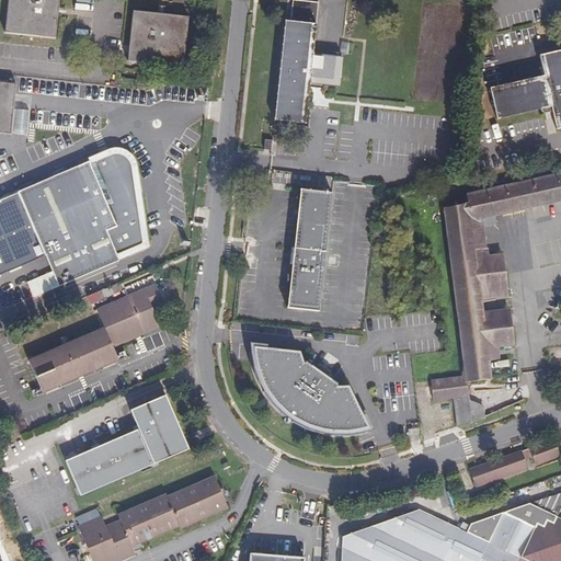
[(60,0),(8,0),(6,30),(56,35),(59,10),(66,10),(67,4),(60,3),(60,0)]
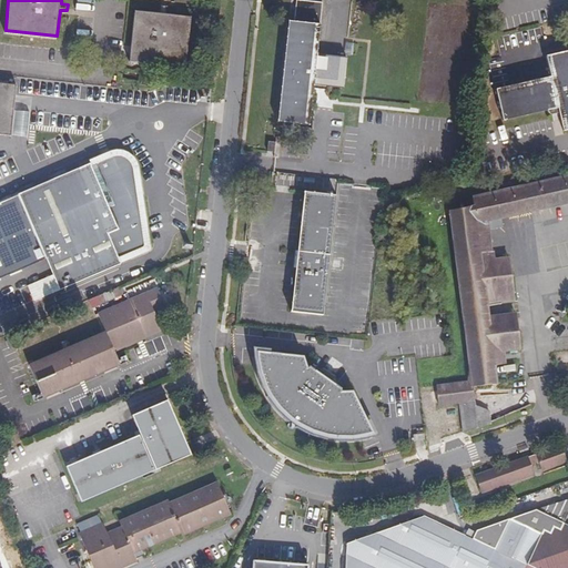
[(324,1),(315,0),(295,0),(294,18),(290,17),(279,118),(311,121),(315,82),(331,83),(345,85),(348,54),(318,51),(324,1)]
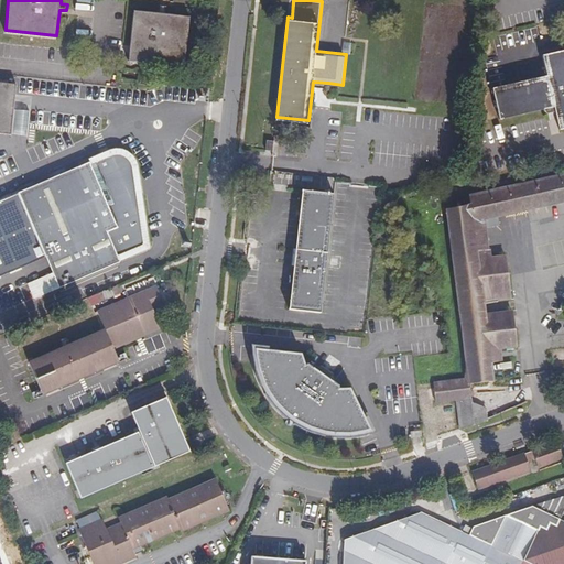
[(159,10),(133,7),(127,58),(183,65),(190,14),(164,11),(165,3),(160,3),(159,10)]
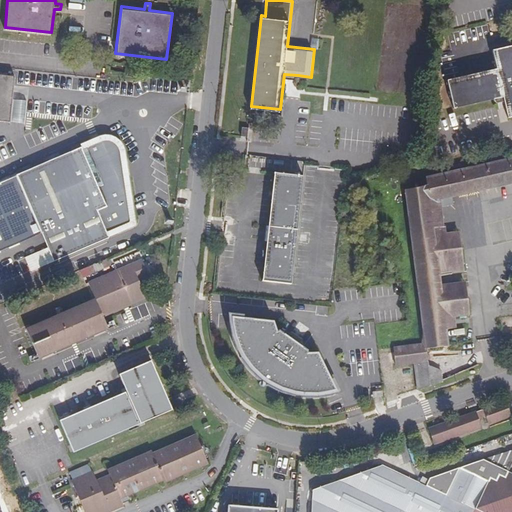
[(511,46),(494,50),(499,70),(450,80),(456,107),(504,96),(509,117),(511,115),(511,46)]
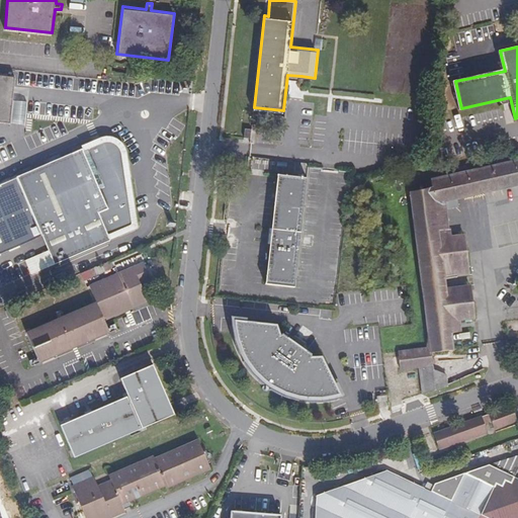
[(113,140),(108,138),(102,138),(79,147),(81,150),(61,158),(49,164),(0,185),(0,253),(41,235),(55,264),(110,241),(115,239),(137,230),(123,149),(119,144),(113,140)]
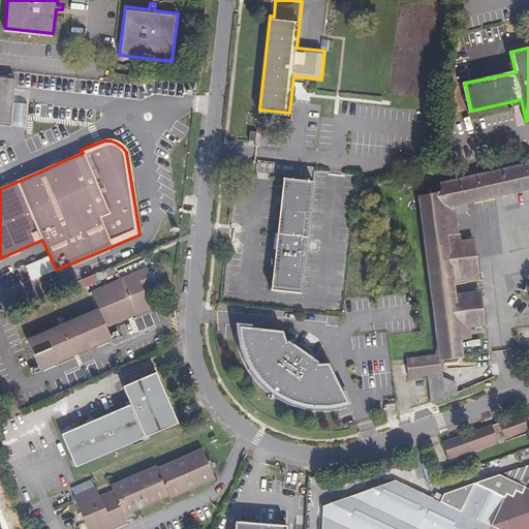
[(459,235),(456,214),(468,212),(467,205),(528,189),(528,161),(439,183),(440,190),(416,196),(437,354),(406,360),(408,377),(427,375),(441,374),(439,361),(463,358),(461,341),(471,339),(469,328),(459,330),(455,293),(455,283),(448,242),(461,241),(461,235),(459,235)]
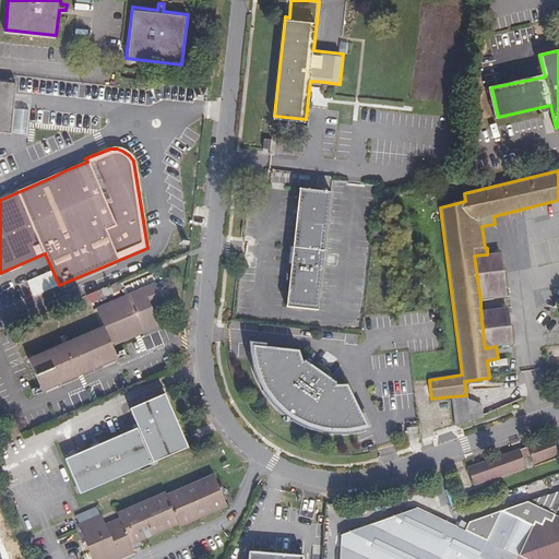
[(330,187),(299,183),(288,300),(319,302),(330,187)]
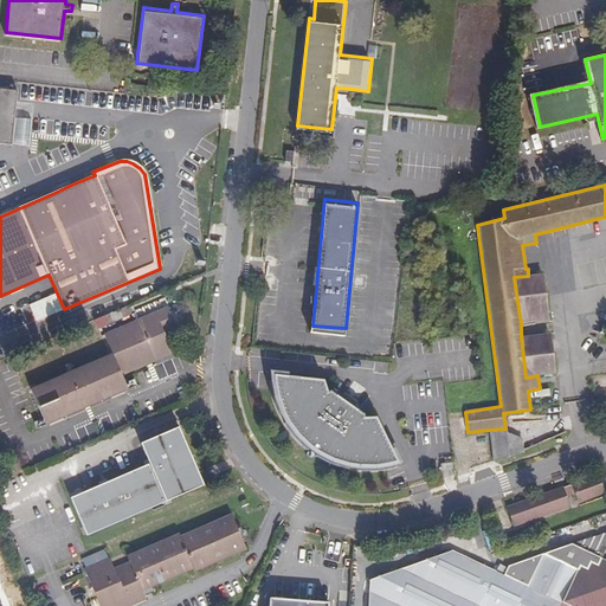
[(542,274),(528,276),(514,277),(521,324),(548,321),(542,274)]
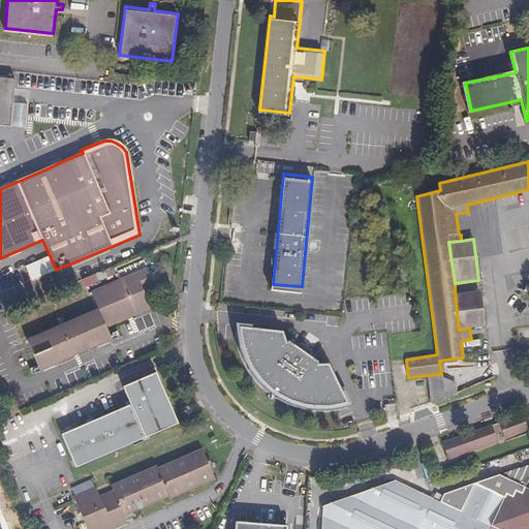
[(148,263),(94,287),(100,302),(102,305),(29,338),(40,363),(112,331),(107,321),(152,302),(145,285),(155,281),(148,263)]
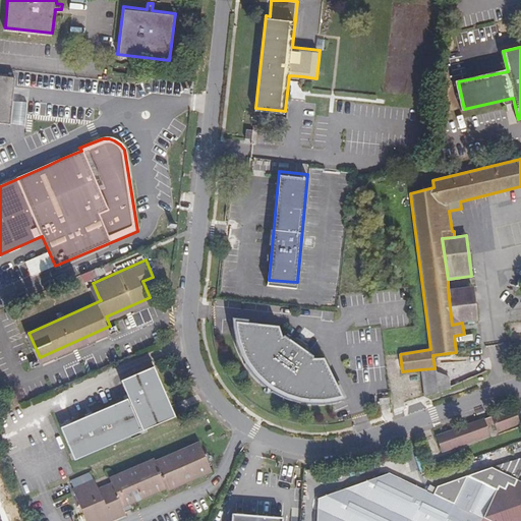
[(112,262),(94,270),(97,278),(115,270),(113,265),(112,262)]
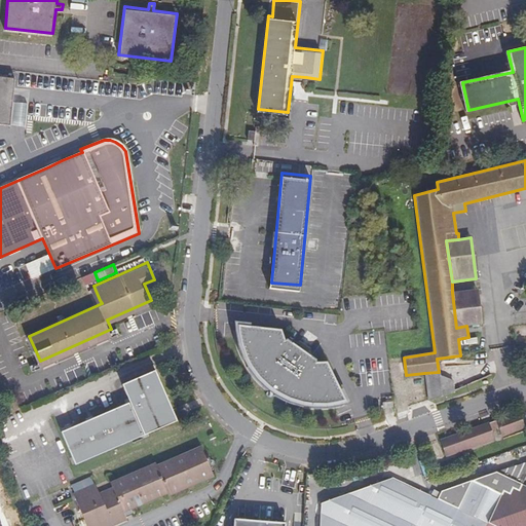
[(477,289),(452,292),(456,328),(466,326),(482,325),(477,289)]
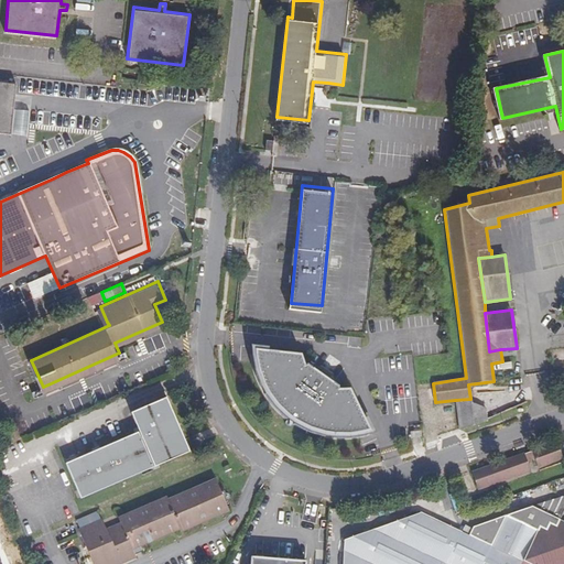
[(30,357),(31,360),(109,325),(107,322),(30,357)]
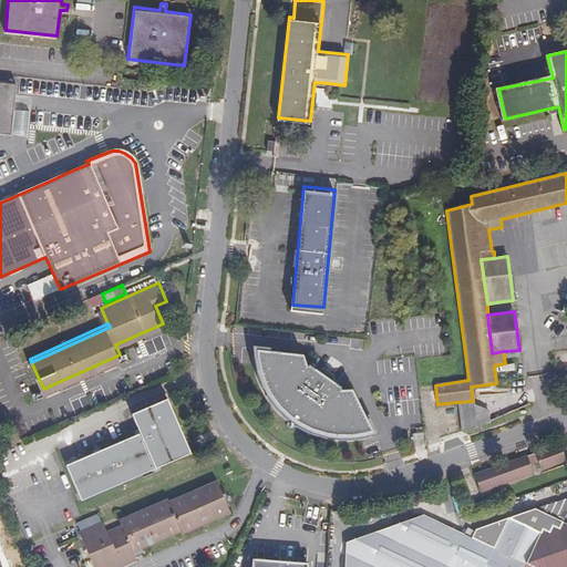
[(301,350),(256,346),(257,350),(254,351),(256,361),(259,373),(265,383),(268,382),(270,388),(267,391),(274,400),(282,409),(290,415),(292,412),(298,416),(298,420),(312,428),(327,432),(329,429),(334,429),(339,434),(354,434),(371,430),(370,426),(373,423),(353,385),(346,385),(342,383),(342,381),(331,374),(320,367),(309,359),(307,360),(301,350)]
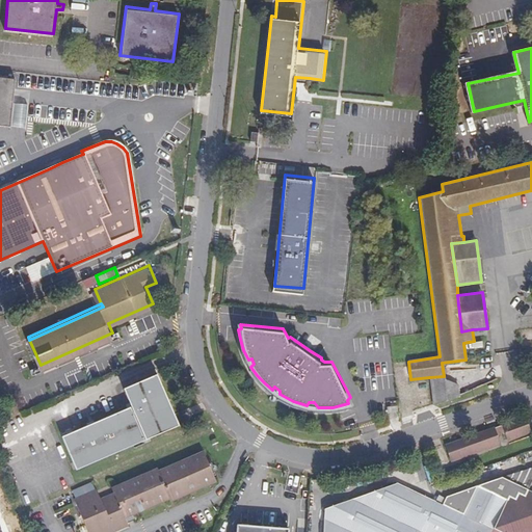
[(114,336),(112,333),(41,365),(42,368),(114,336)]
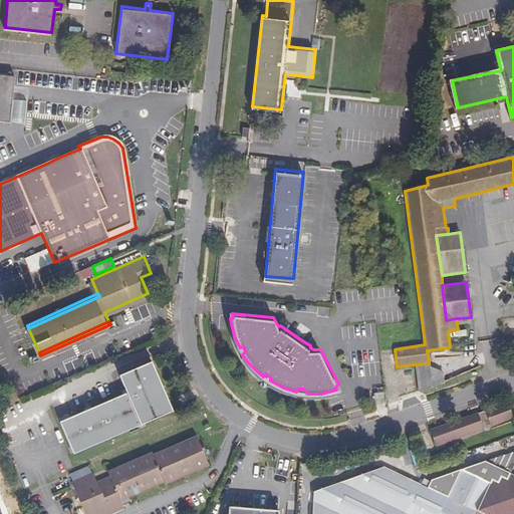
[(171,412),(149,361),(118,375),(125,393),(58,423),(73,455),(171,412)]
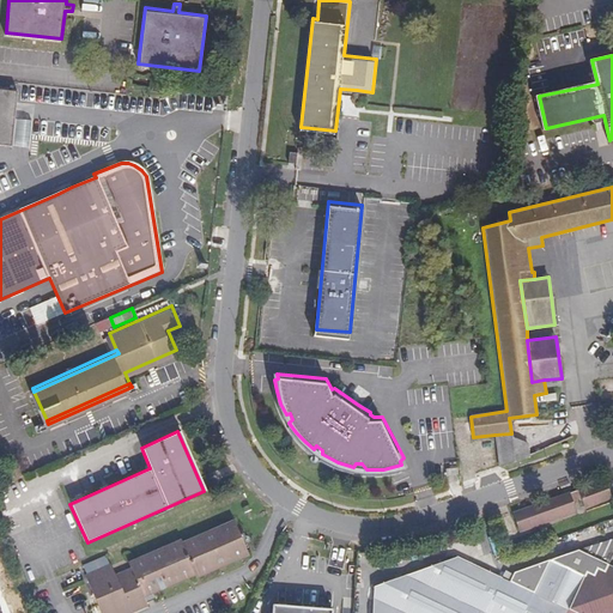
[(511,436),(511,434),(495,435),(498,467),(529,457),(526,443),(511,436)]
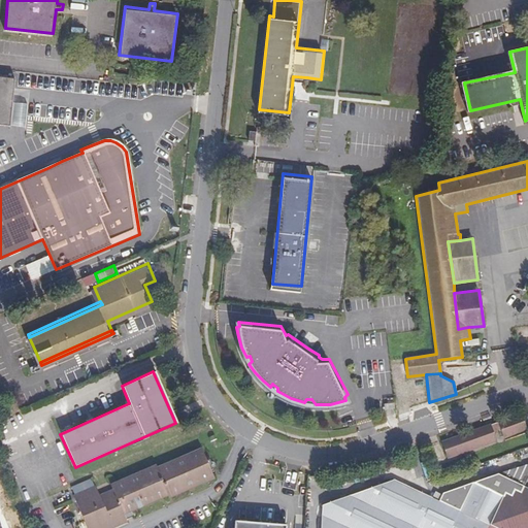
[(391,404),(382,407),(385,414),(394,410),(391,404)]
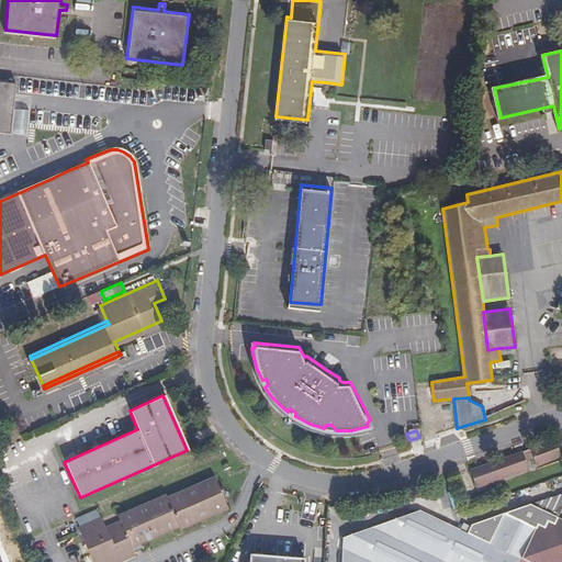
[(560,456),(553,438),(471,470),(478,487),(528,468),(525,459),(532,457),(536,465),(560,456)]
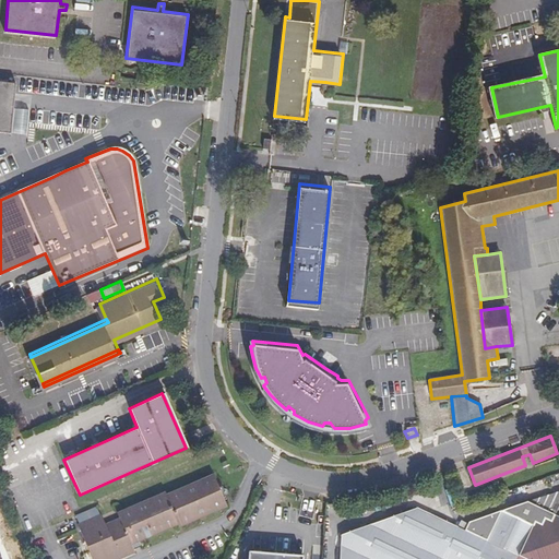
[(226,506),(213,474),(167,494),(166,491),(117,513),(119,516),(106,522),(103,514),(79,524),(93,558),(116,558),(134,551),(134,549),(143,545),(140,539),(178,523),(179,526),(226,506)]
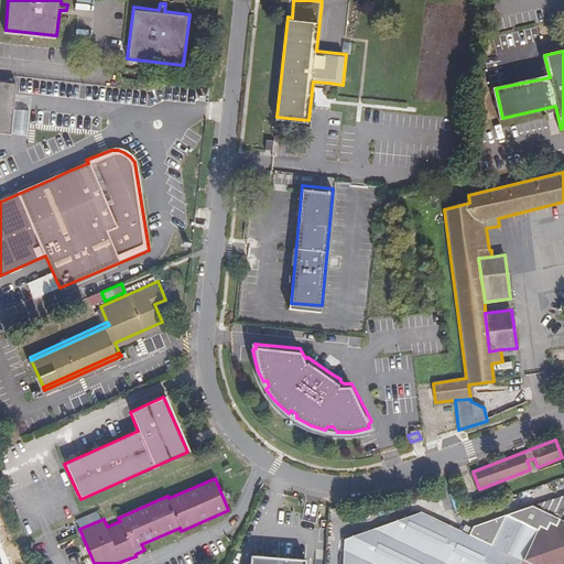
[(563,563),(563,522),(560,519),(563,508),(563,495),(473,528),(469,534),(421,511),(344,539),(342,563),(563,563)]
